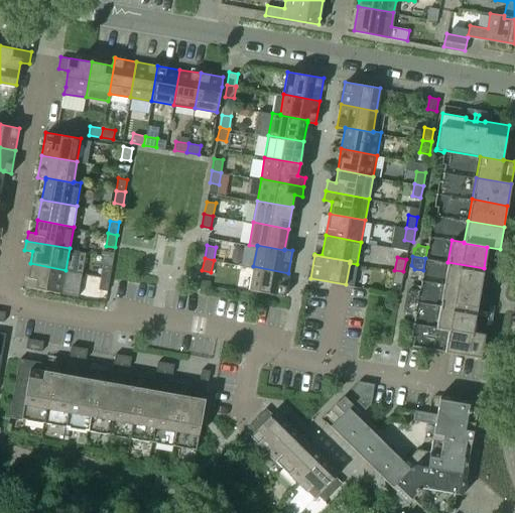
[(480,290),(483,270),(484,268),(447,262),(444,284),(480,290)]
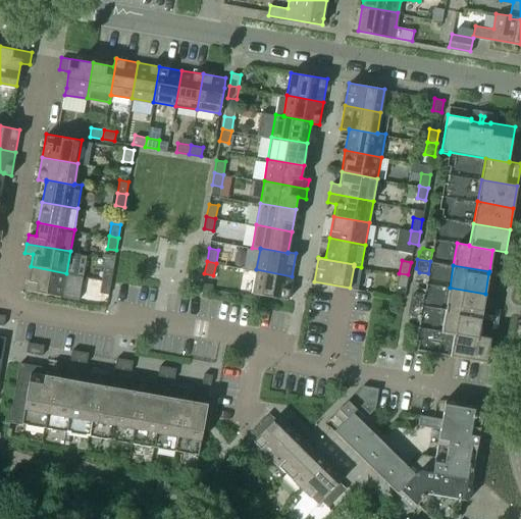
[(62,296),(66,273),(31,266),(27,290),(62,296)]
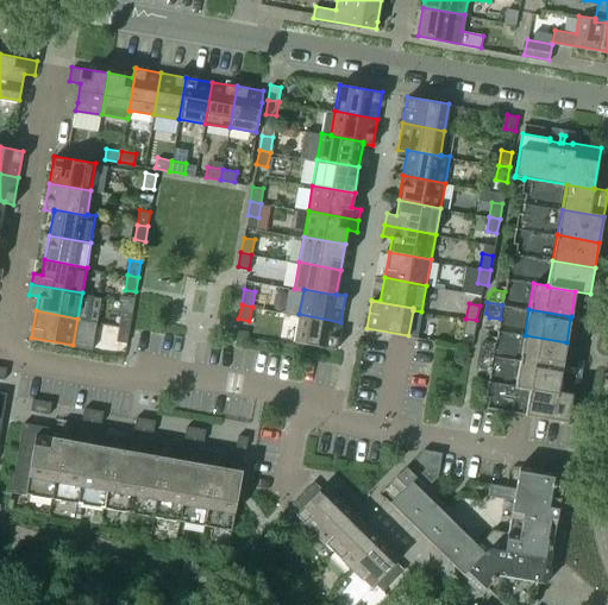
[(130,327),(132,313),(121,310),(119,326),(130,327)]
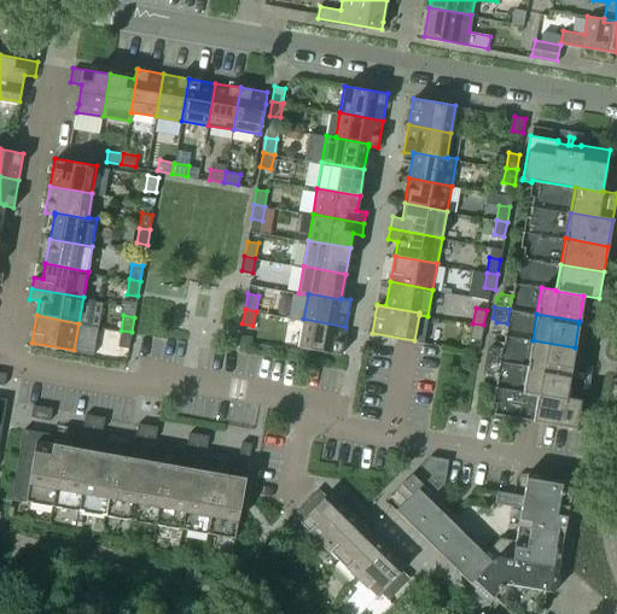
[(341,354),(345,327),(303,319),(298,346),(341,354)]
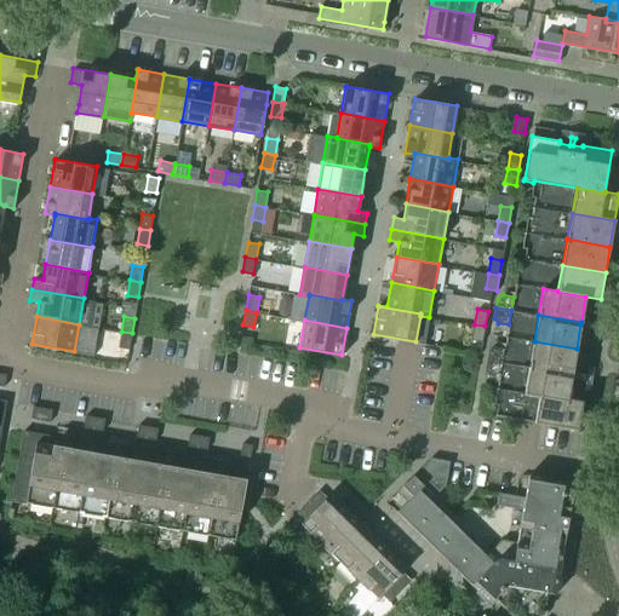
[(482,340),(485,326),(474,324),(471,339),(482,340)]
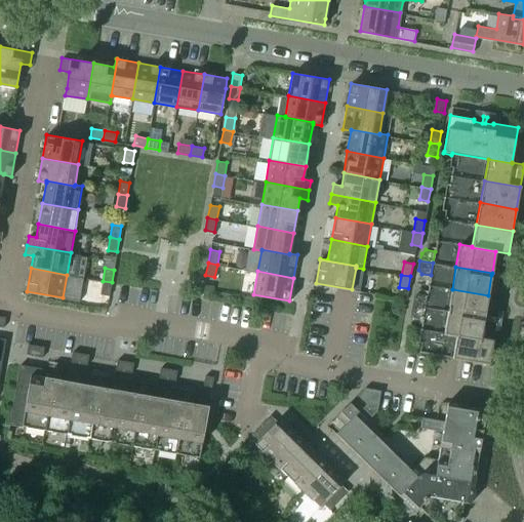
[(110,295),(112,282),(103,281),(99,293),(110,295)]
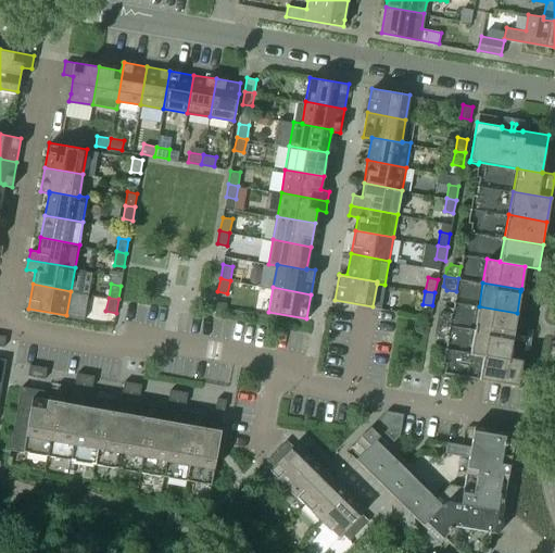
[(513,336),(517,313),(479,306),(475,329),(513,336)]
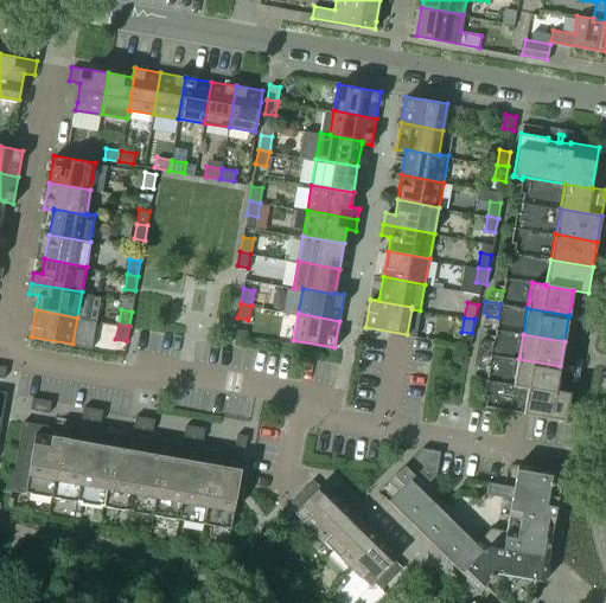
[(491,354),(493,340),(483,339),(478,342),(477,351),(491,354)]
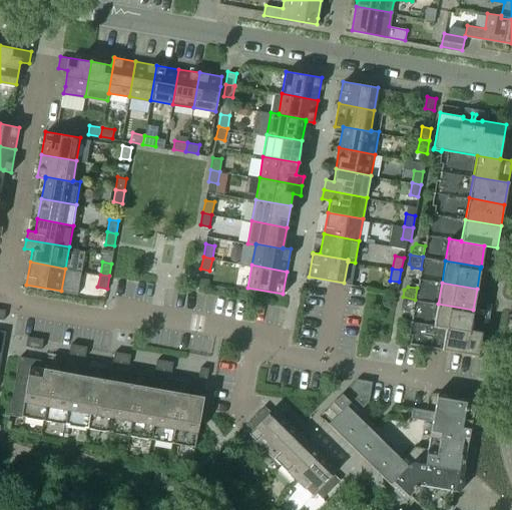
[(413,311),(415,300),(403,297),(401,305),(404,309),(413,311)]
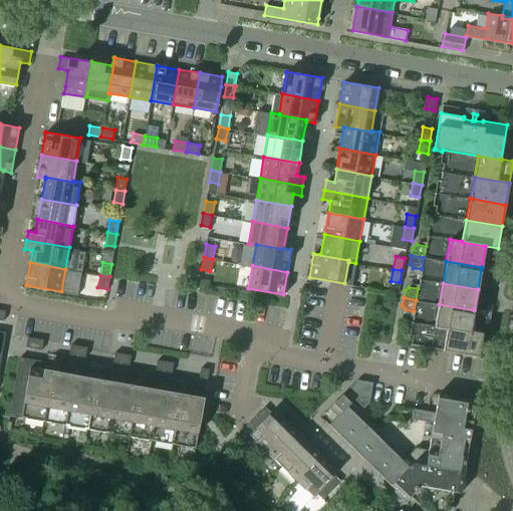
[(471,330),(474,310),(439,304),(435,326),(447,328),(448,326),(471,330)]
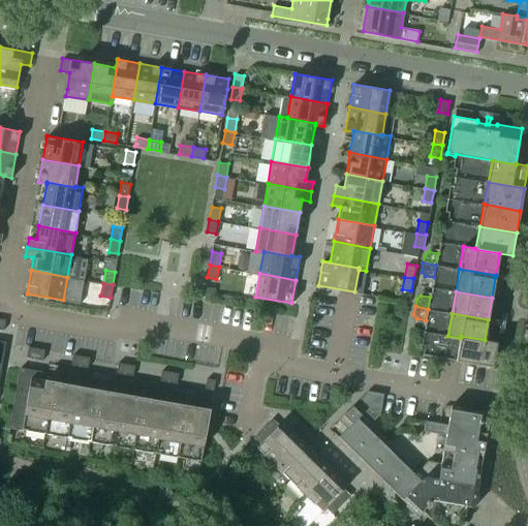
[(489,366),(493,341),(485,340),(461,336),(460,338),(456,361),(471,363),(489,366)]
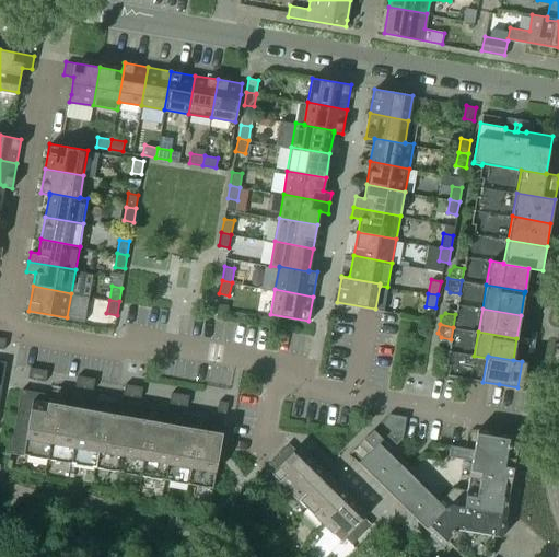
[(46,380),(47,369),(30,367),(28,376),(46,380)]
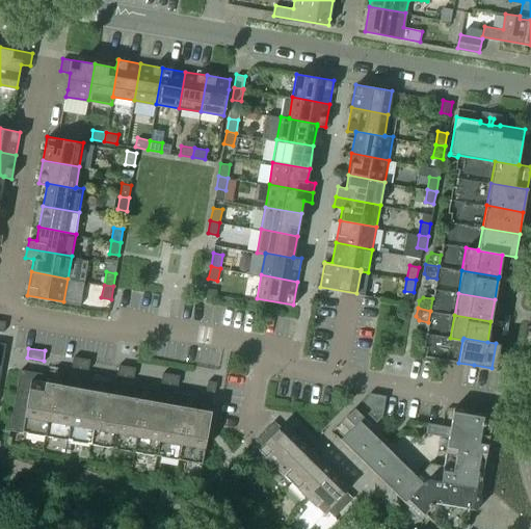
[(88,369),(90,361),(90,359),(74,355),(72,366),(88,369)]
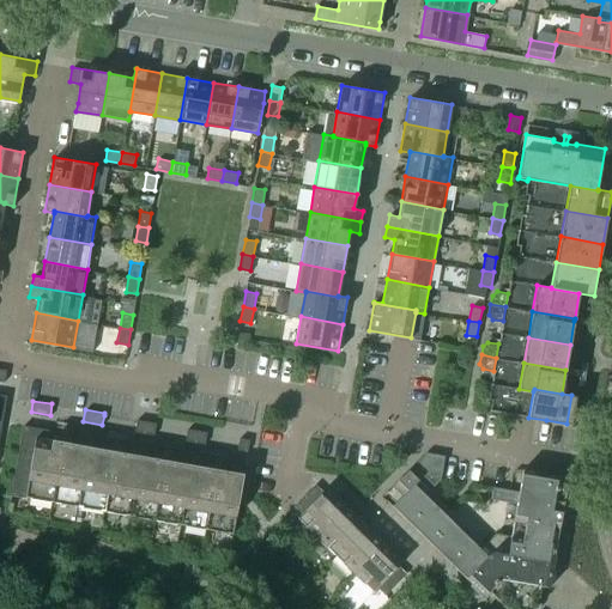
[(155,434),(156,422),(137,419),(135,431),(155,434)]
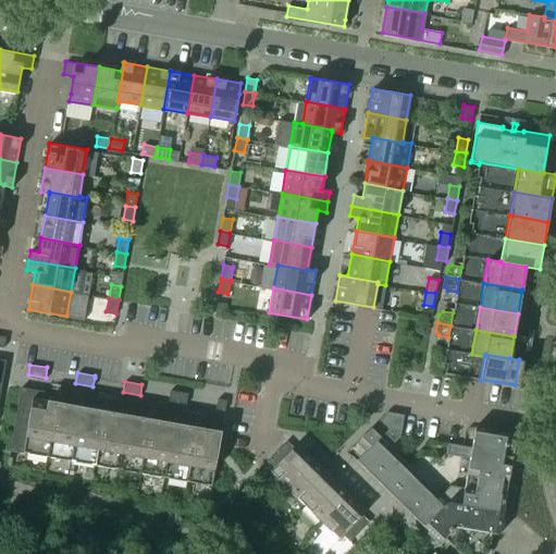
[(71,459),(82,393),(74,392),(72,404),(42,399),(45,390),(22,386),(10,448),(71,459)]
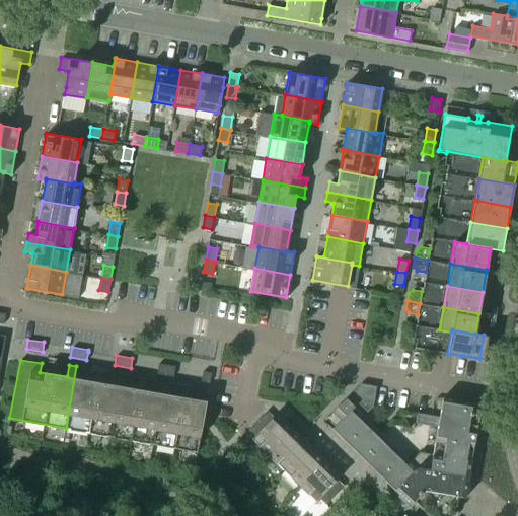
[(173,375),(175,365),(159,362),(157,373),(173,375)]
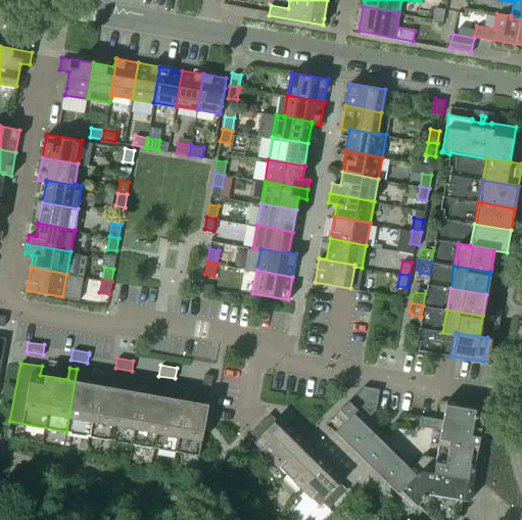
[(110,439),(122,377),(113,375),(111,387),(84,382),(86,371),(77,369),(66,431),(110,439)]
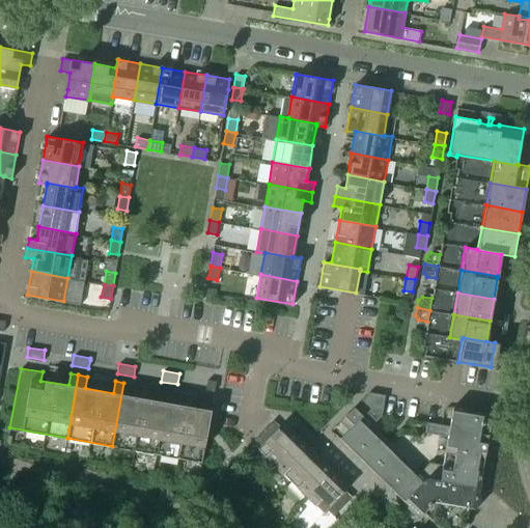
[(215,390),(216,381),(207,379),(206,389),(215,390)]
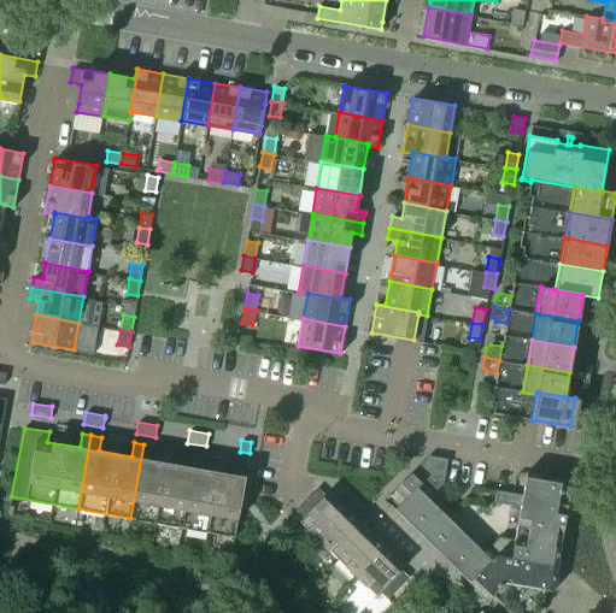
[(182,526),(195,453),(186,452),(183,465),(151,460),(153,446),(144,444),(130,518),(182,526)]
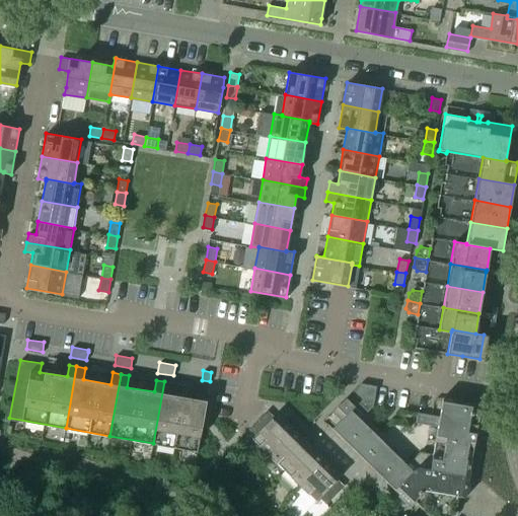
[(198,451),(208,389),(200,388),(198,399),(170,394),(172,383),(164,381),(153,443),(198,451)]
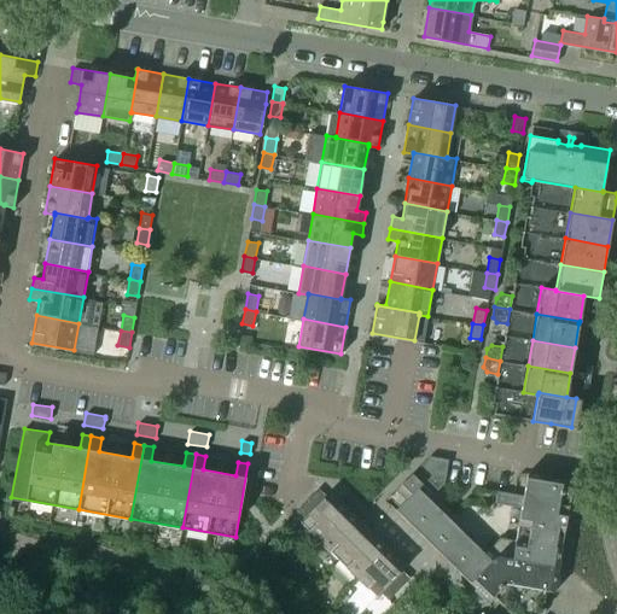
[(559,573),(557,573),(570,496),(562,484),(556,483),(557,477),(527,472),(523,495),(498,490),(495,502),(521,507),(516,539),(500,537),(484,553),(429,498),(444,481),(448,458),(430,455),(397,489),(406,497),(395,509),(476,588),(473,589),(482,597),(483,595),(489,600),(494,595),(511,612),(525,613),(541,613),(542,613),(545,610),(546,606),(543,606),(546,590),(553,591),(554,584),(557,585),(559,573)]
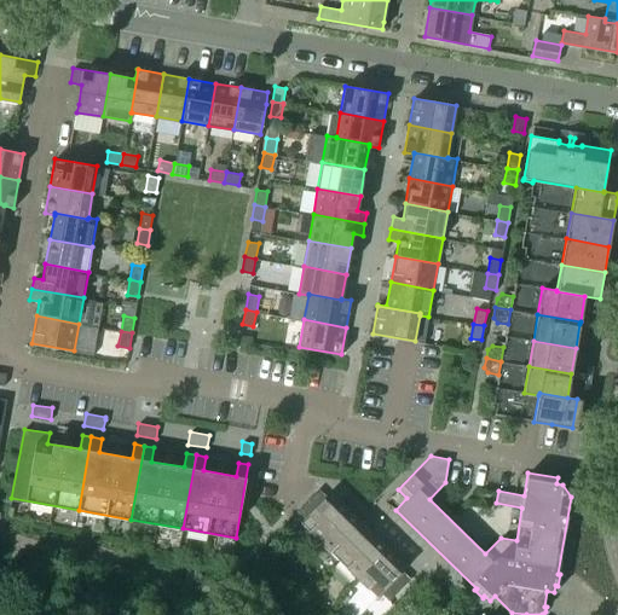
[(319,540),(350,510),(330,491),(327,495),(319,488),(298,510),(305,517),(300,522),(319,540)]
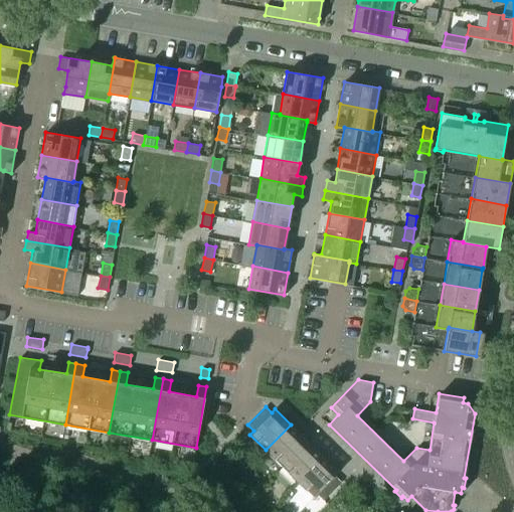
[(282,466),(307,440),(291,424),(266,450),(282,466)]
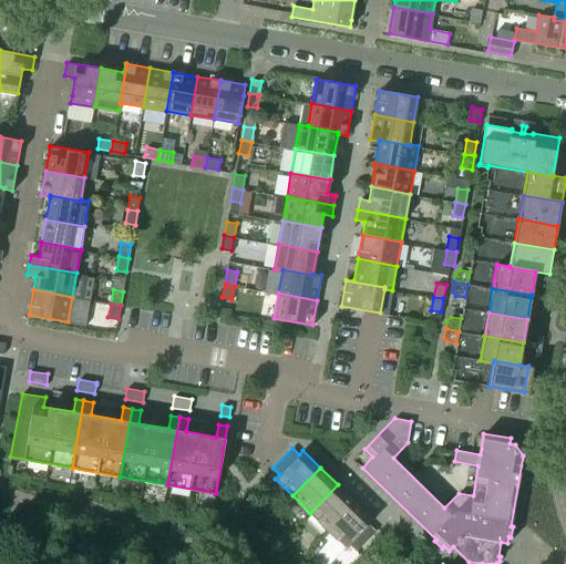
[(328,530),(356,502),(338,484),(310,513),(328,530)]
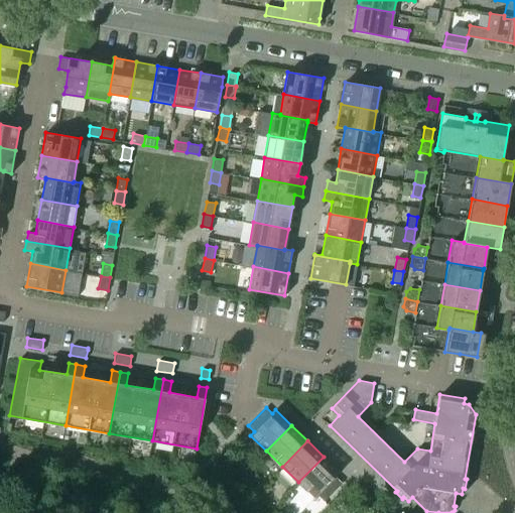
[(342,482),(336,476),(340,472),(324,457),(298,482),(314,498),(317,494),(325,500),(342,482)]
